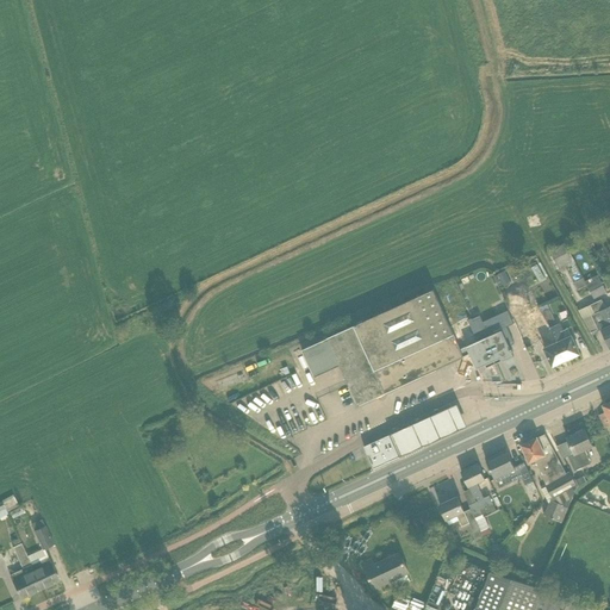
[(570,263),(574,261),(565,244),(546,253),(555,271),(570,263)]
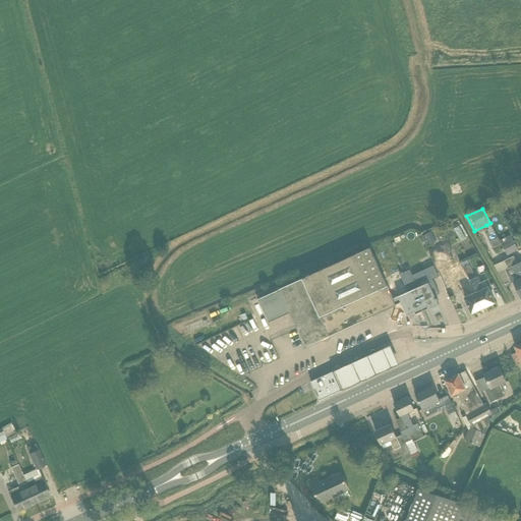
[(461,224),(454,228),(461,240),(467,236),(461,224)]
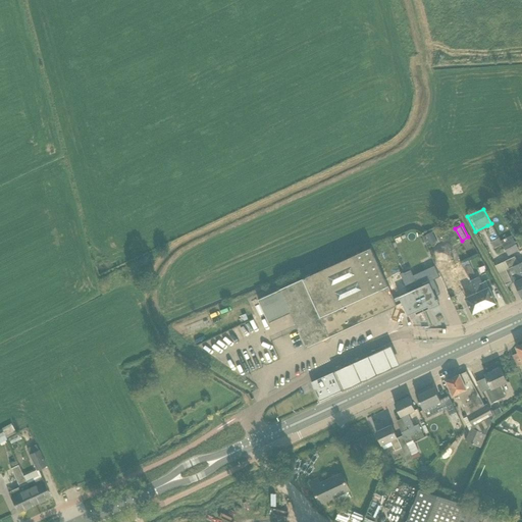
[(501,242),(502,245),(508,256),(519,251),(511,236),(501,242)]
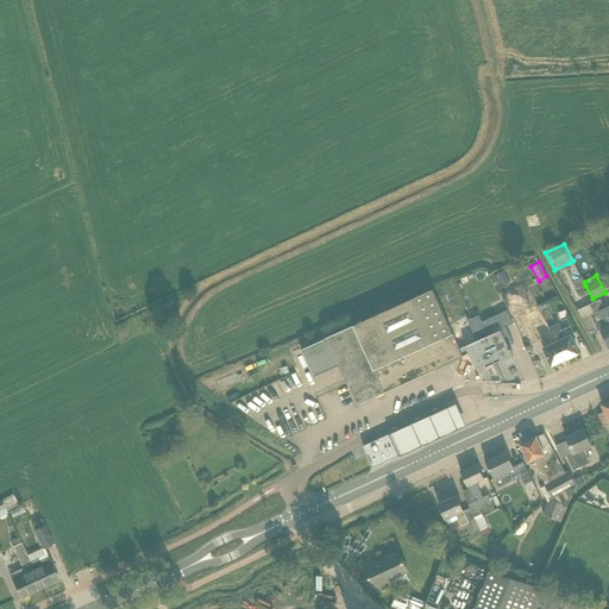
[(585,286),(584,282),(583,278),(573,282),(576,289),(585,286)]
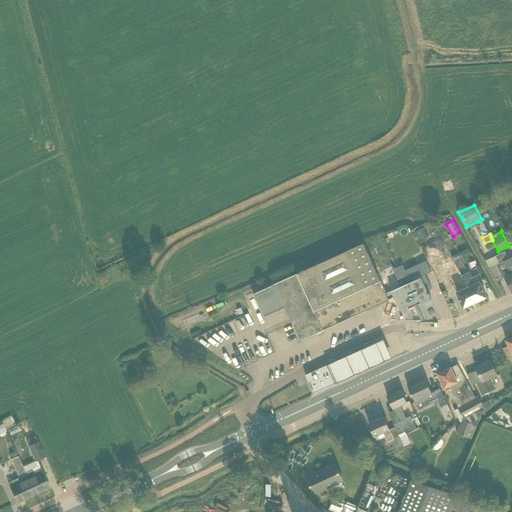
[(405,277),(398,280),(401,287),(387,293),(384,288),(385,287),(384,284),(382,285),(364,243),(274,284),(253,294),(263,316),(263,317),(285,307),(300,341),(389,300),(394,297),(400,310),(415,303),(406,285),(408,284),(405,277)]
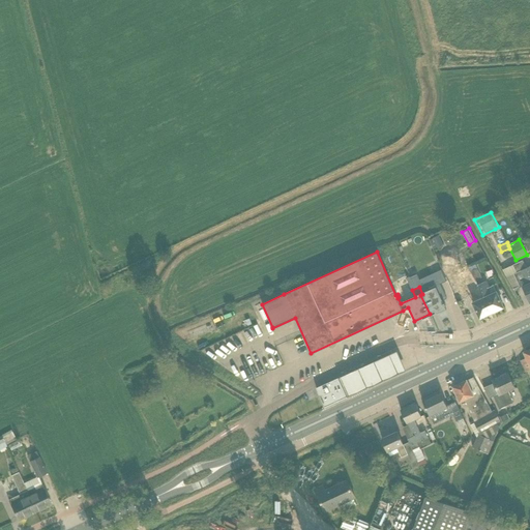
[(529,275),(526,268),(523,261),(512,266),(517,273),(520,271),(526,285),(523,286),(529,301),(529,275)]
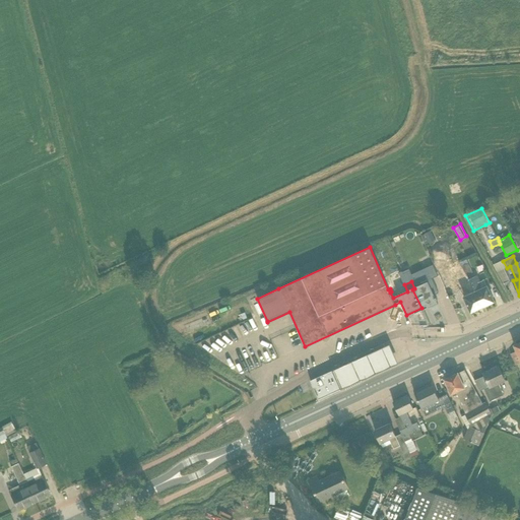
[(446,274),(451,284),(465,277),(461,267),(446,274)]
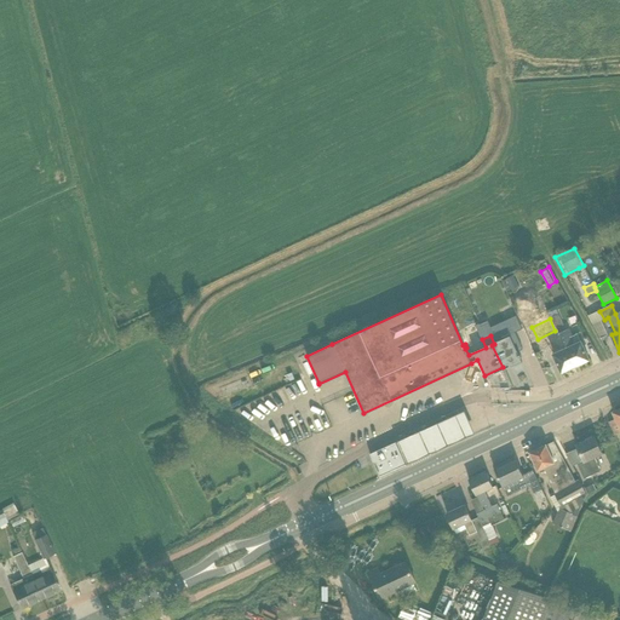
[(477,328),(482,339),(491,336),(484,322),(480,323),(481,326),(477,328)]
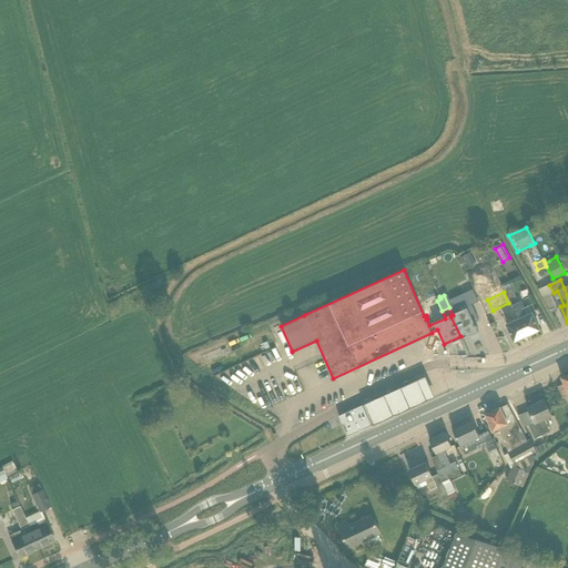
[(521,302),(513,305),(527,335),(539,330),(529,307),(525,308),(521,302)]
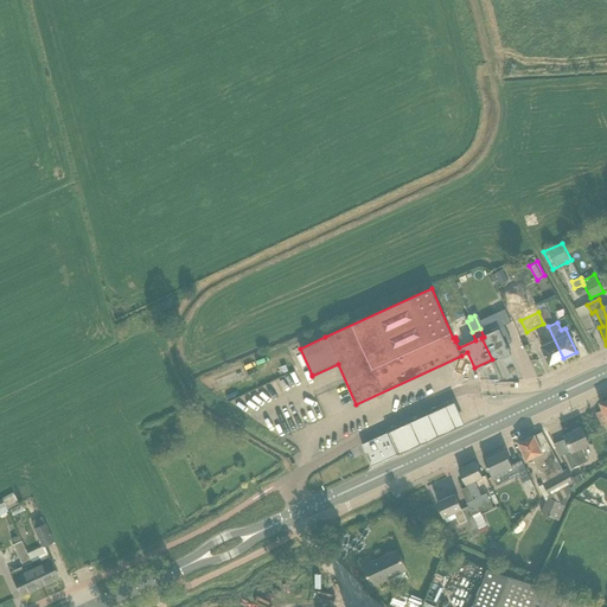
[(563,358),(548,326),(540,331),(543,338),(538,339),(550,364),(563,358)]
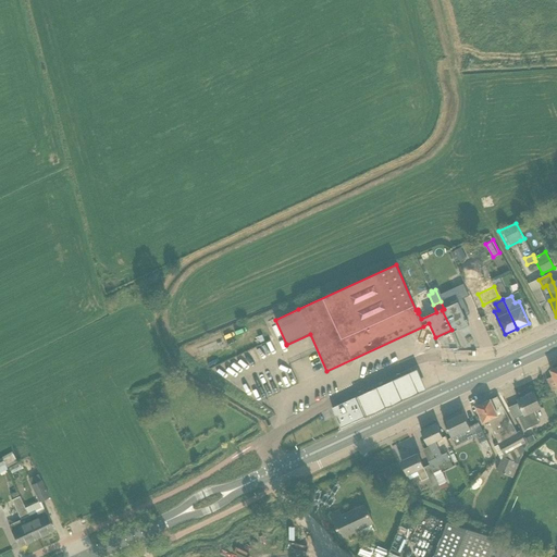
[(458,302),(444,309),(442,310),(452,330),(457,327),(458,331),(469,325),(458,302)]
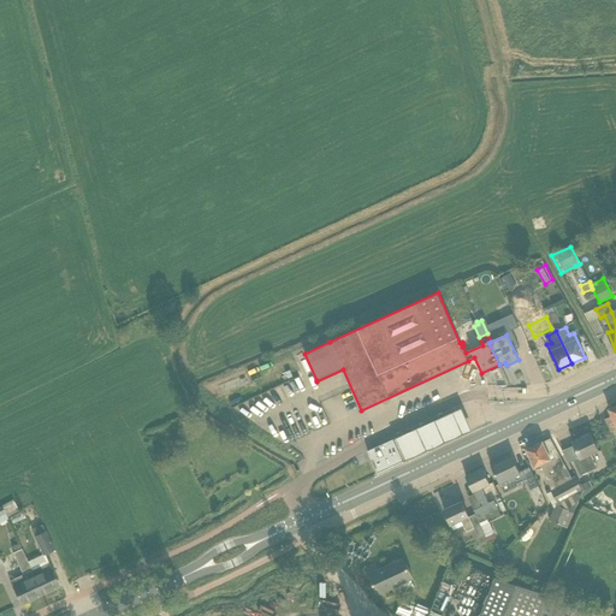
[(404,460),(406,461),(473,431),(462,408),(396,438),(396,440),(395,440),(403,460),(404,460)]
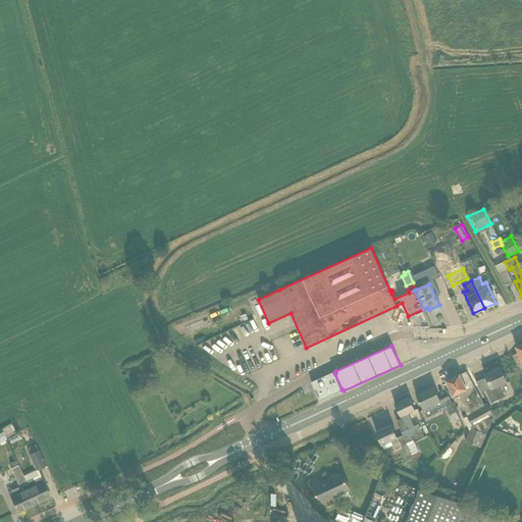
[(485,389),(491,403),(506,397),(500,384),(507,381),(505,377),(501,368),(485,375),(491,387),(485,389)]
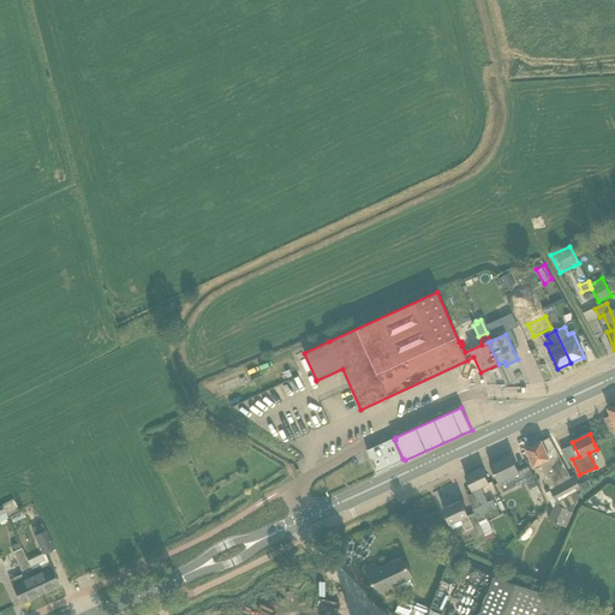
[(395,437),(366,451),(377,473),(378,472),(402,460),(404,461),(405,460),(404,459),(402,459),(394,440),(395,440),(395,437)]
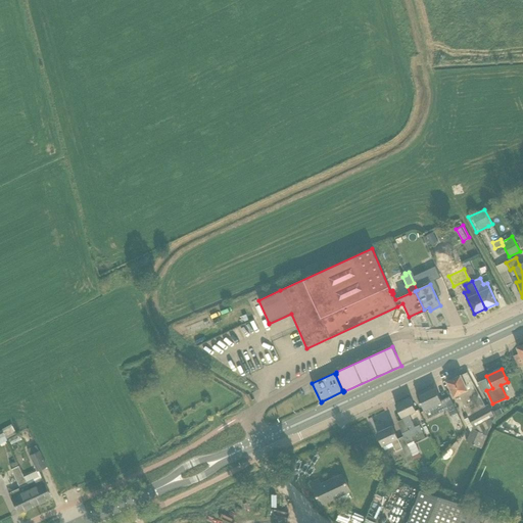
[(493,416),(487,406),(485,407),(472,381),(467,373),(446,382),(454,396),(458,394),(468,416),(467,416),(469,418),(473,425),(466,441),(481,448),(494,418),(493,416)]
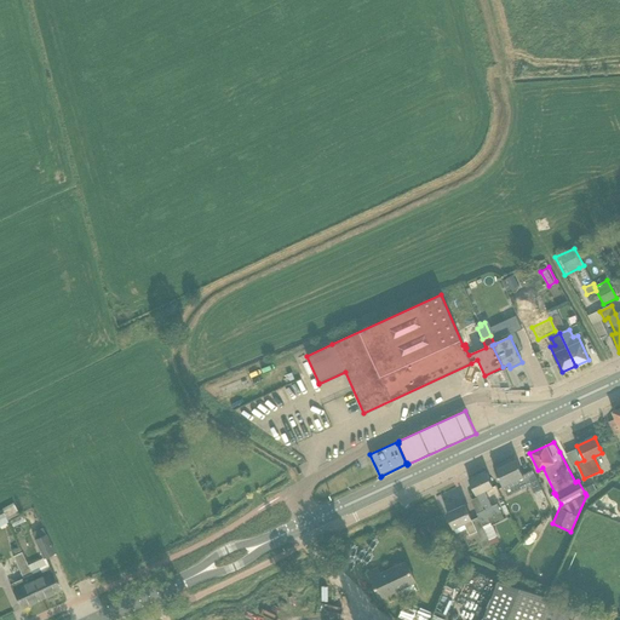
[(530,486),(534,494),(541,489),(534,472),(523,477),(515,458),(494,468),(504,488),(511,484),(515,493),(530,486)]
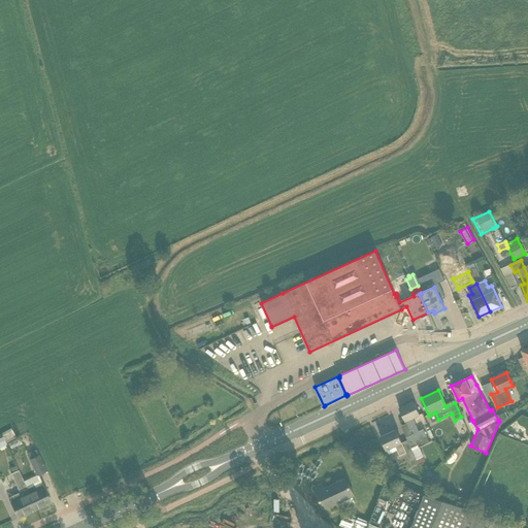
[(406,437),(407,440),(411,449),(417,446),(416,441),(427,436),(423,429),(419,431),(413,419),(420,416),(414,401),(399,408),(411,435),(406,437)]
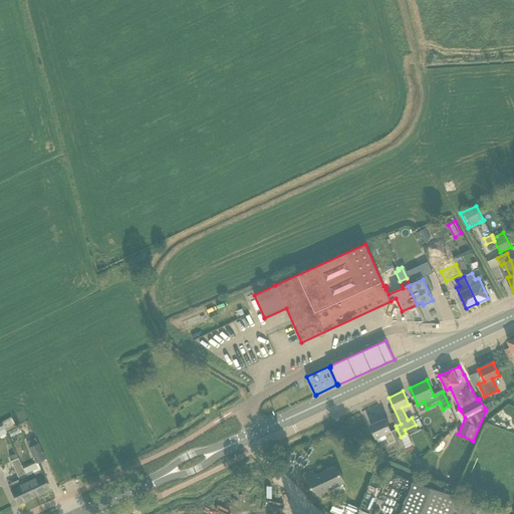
[(13,417),(0,423),(0,432),(0,434),(17,426),(13,417)]
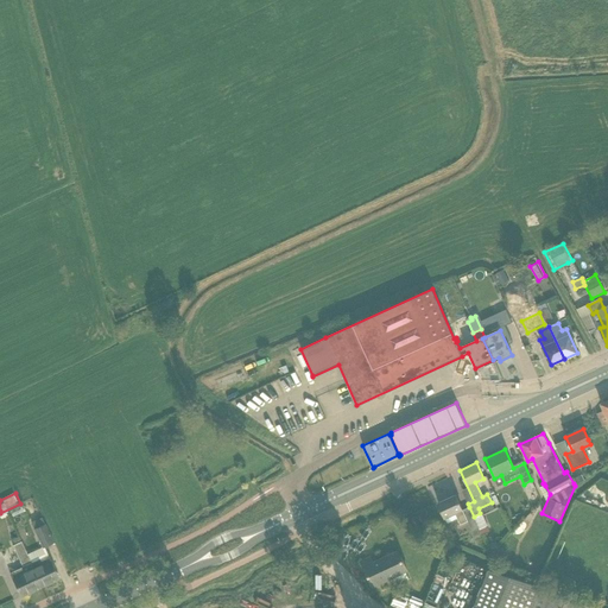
[(474,517),(469,507),(463,510),(456,495),(438,504),(448,524),(457,519),(460,525),(467,521),(472,532),(479,529),(473,517),(474,517)]
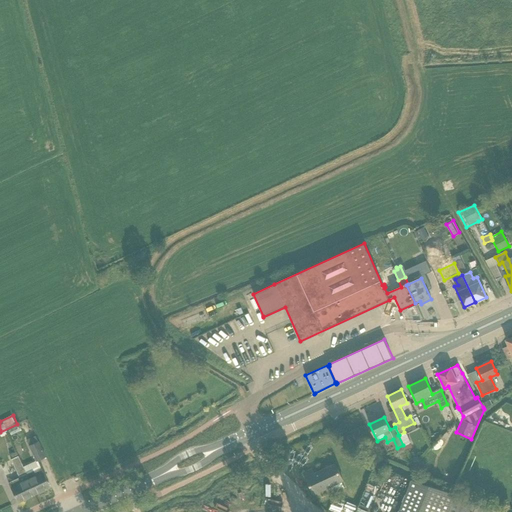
[(45,457),(38,441),(28,446),(35,462),(45,457)]
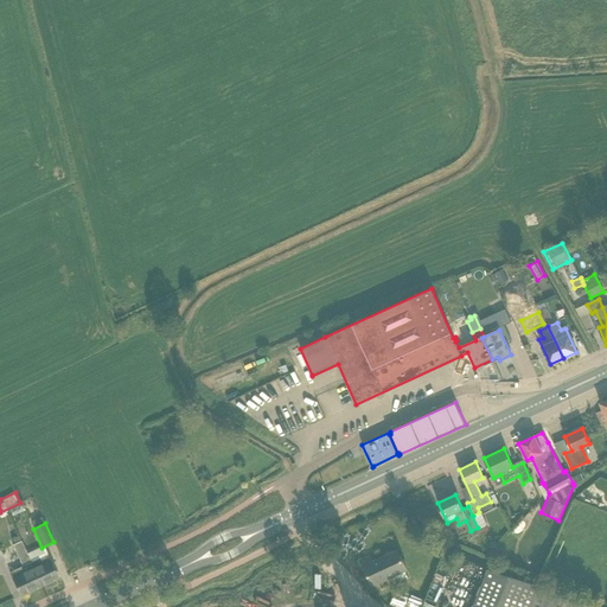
[(24,566),(10,572),(21,596),(40,587),(30,563),(31,562),(24,548),(21,542),(19,543),(14,545),(24,566)]
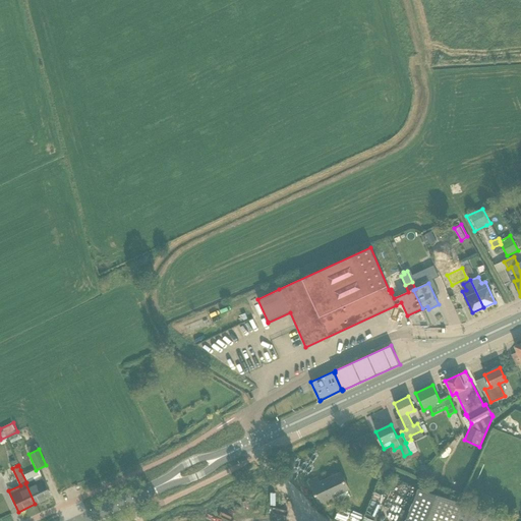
[(350,497),(347,490),(349,489),(341,472),(332,476),(333,478),(320,484),(317,478),(309,481),(320,503),(334,497),(337,503),(350,497)]
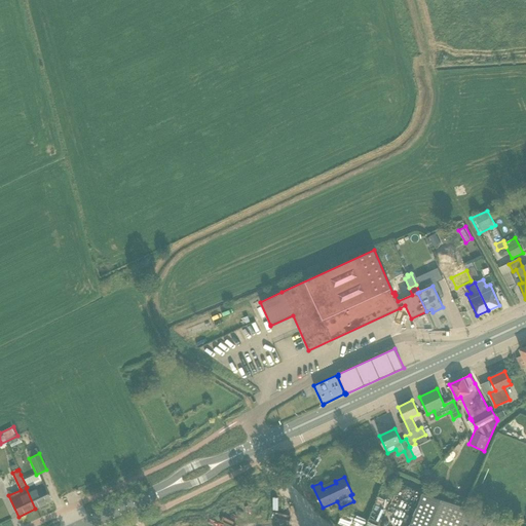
[(27,487),(26,488),(35,509),(51,501),(41,480),(27,487)]
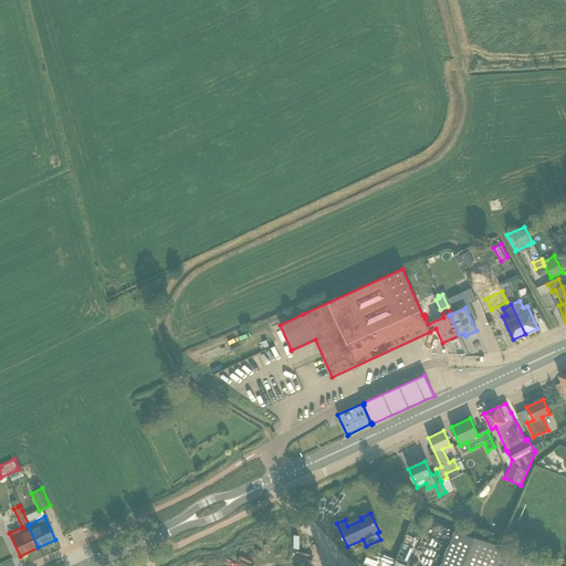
[(439,565),(495,565),(504,547),(502,546),(454,530),(439,565)]
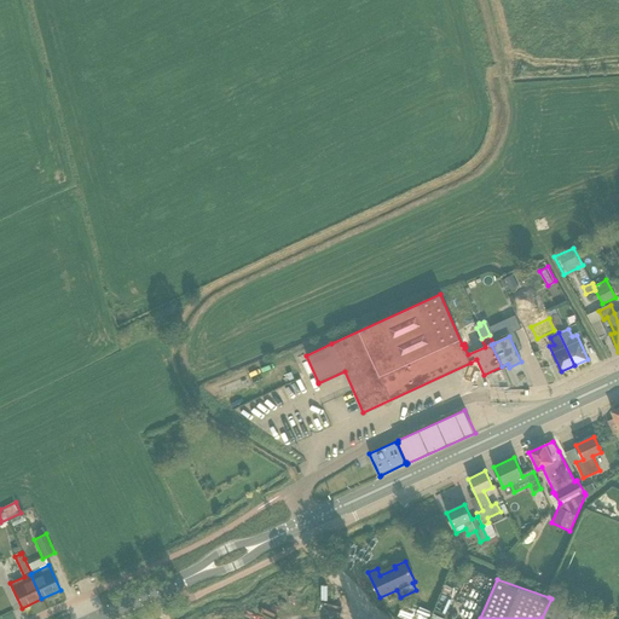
[(551,599),(542,618),(602,618),(603,618),(551,599)]
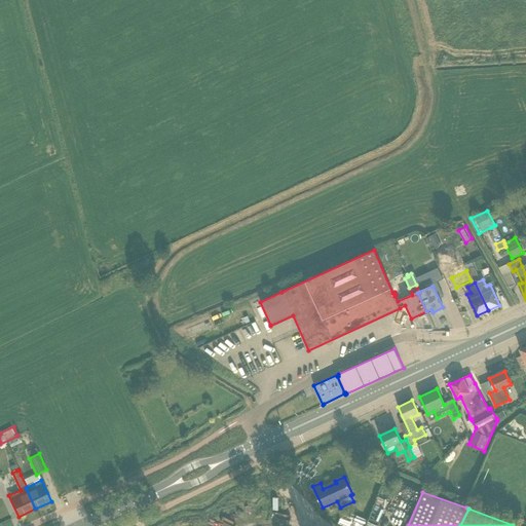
[(347,512),(345,516),(353,520),(351,523),(358,525),(362,525),(366,521),(347,512)]
